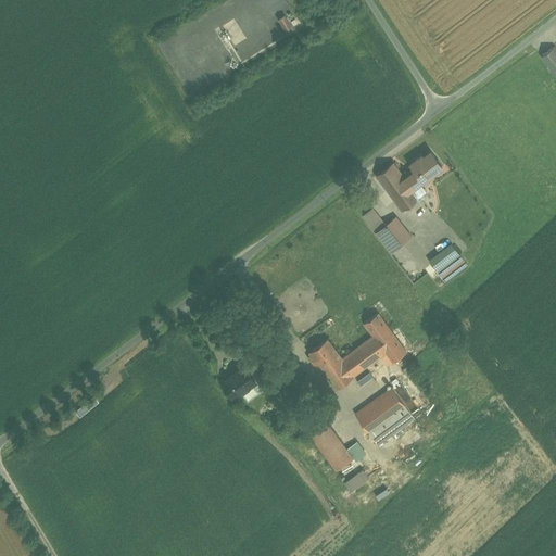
[(286,16),(279,20),(286,32),(292,27),(286,16)]
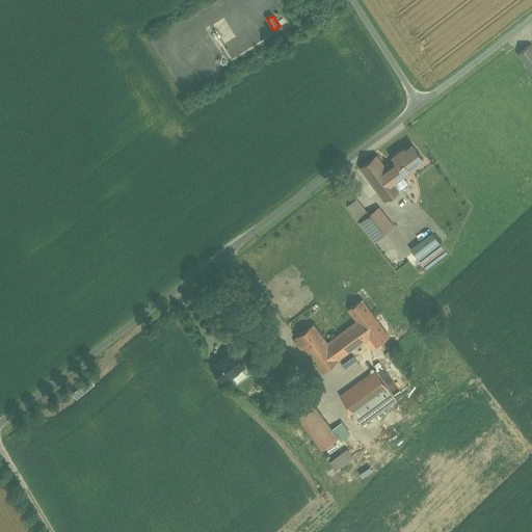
[(531,46),(530,45),(519,54),(531,72),(531,46)]
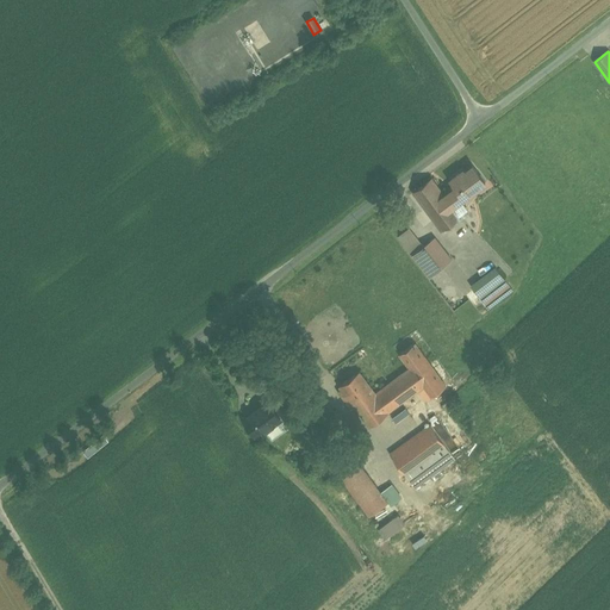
[(436,176),(414,193),(442,232),(464,217),(455,206),(487,181),(478,167),(447,190),(436,176)]
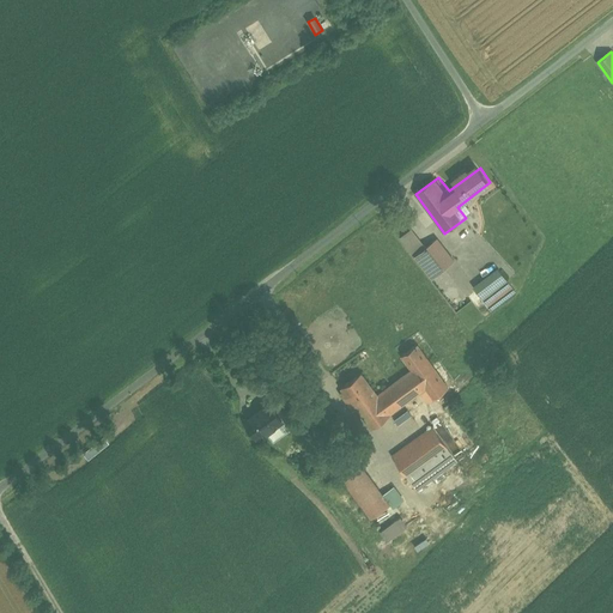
[(412,230),(400,238),(431,280),(454,263),(437,241),(426,249),(412,230)]
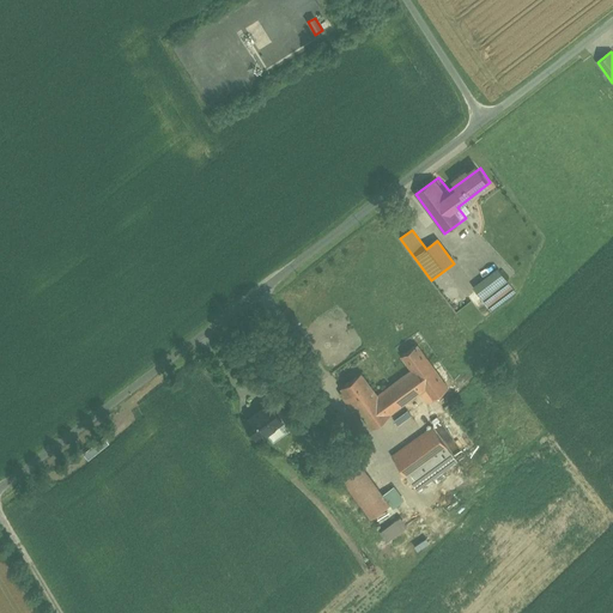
[(498,272),(474,290),(491,311),(515,292),(498,272)]
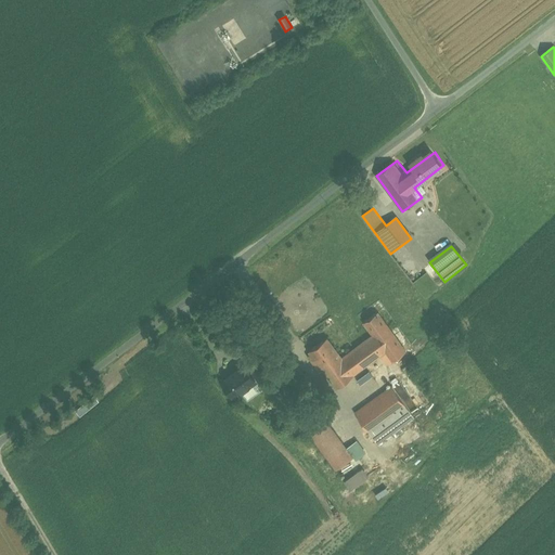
[(328,338),(308,353),(336,391),(381,358),(387,366),(407,352),(378,314),(365,325),(373,336),(344,358),(328,338)]
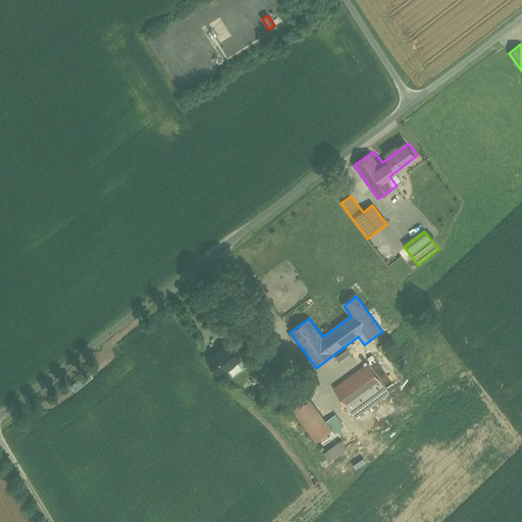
[(229,342),(207,359),(221,377),(245,360),(229,342)]
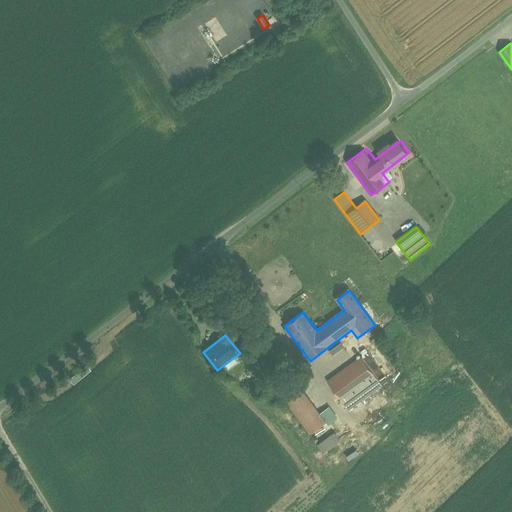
[(360,358),(327,381),(348,410),(381,386),(360,358)]
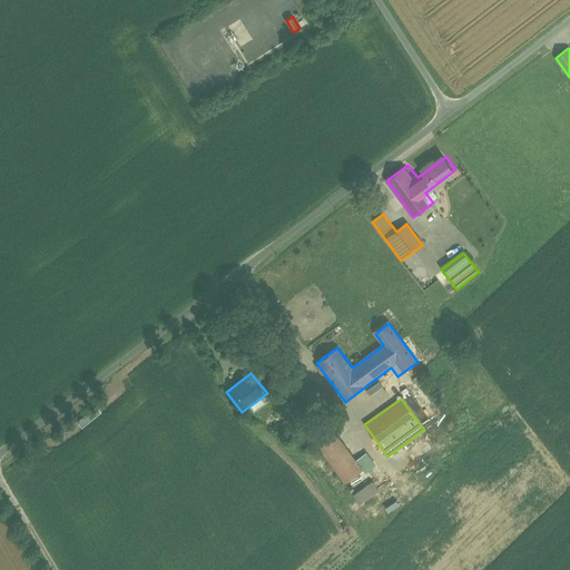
[(313,443),(315,442),(334,429),(341,424),(334,414),(306,434),(313,443)]
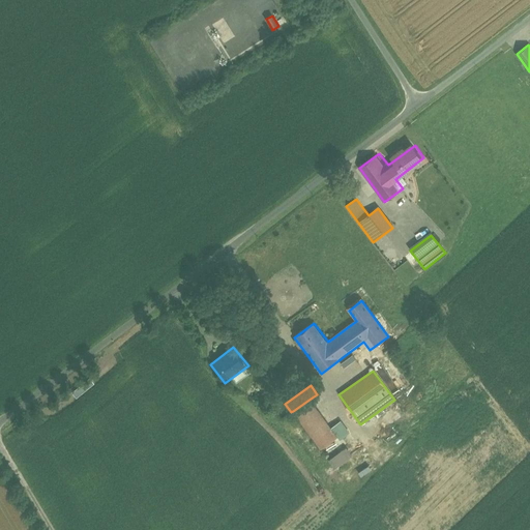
[(311,399),(293,411),(321,450),(339,438),(332,430),(311,399)]
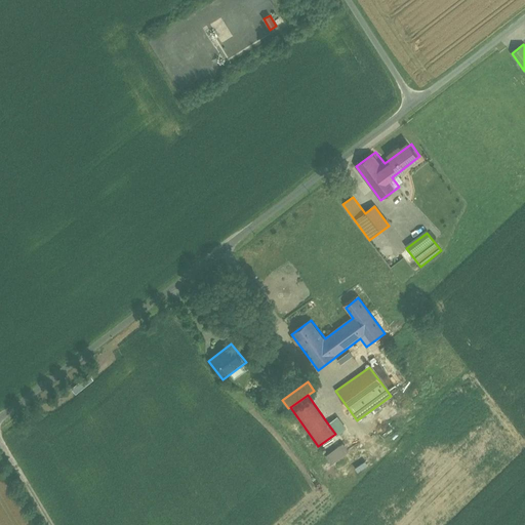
[(338,419),(329,426),(335,434),(337,437),(347,431),(338,419)]
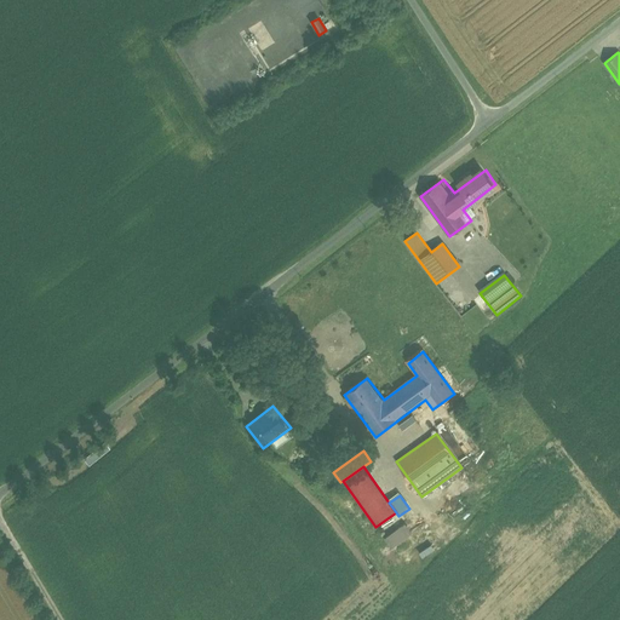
[(395,546),(409,534),(401,524),(386,537),(395,546)]
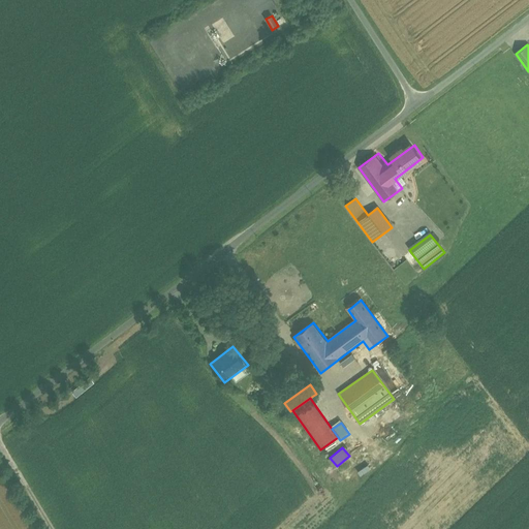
[(288,458),(269,470),(273,477),(292,464),(288,458)]
